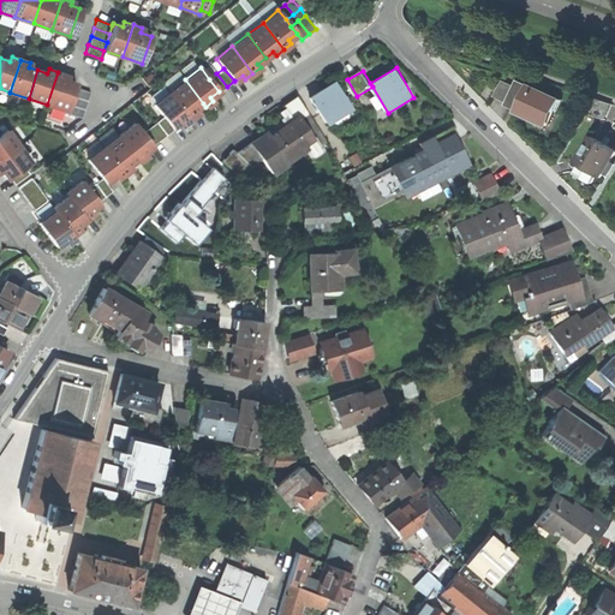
[(65,79),(66,75),(58,72),(47,105),(66,111),(69,103),(71,95),(73,87),(75,83),(65,79)]
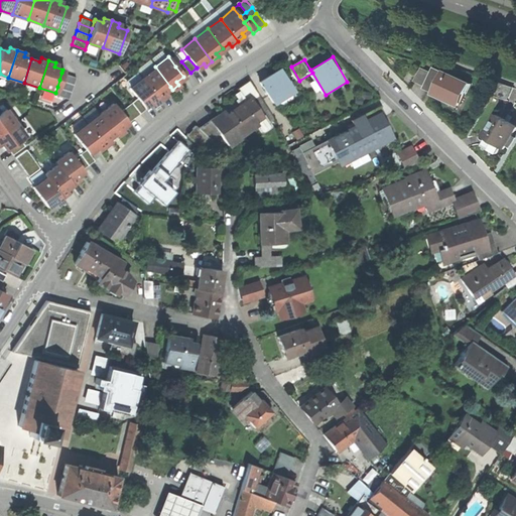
[(184,78),(190,73),(181,61),(175,67),(183,77),(184,78)]
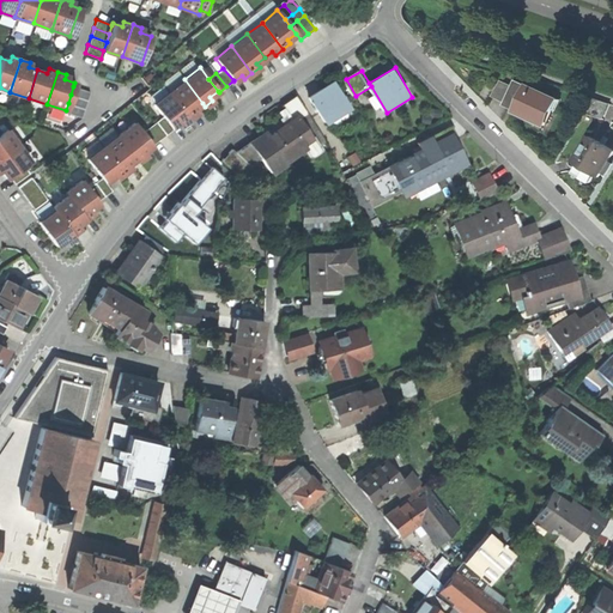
[(196,113),(194,109),(202,103),(184,79),(169,91),(189,119),(196,113)]
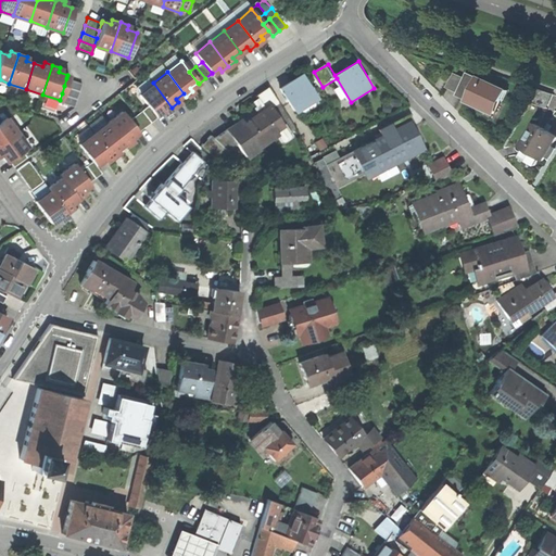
[(305,72),(281,87),(298,113),(321,98),(305,72)]
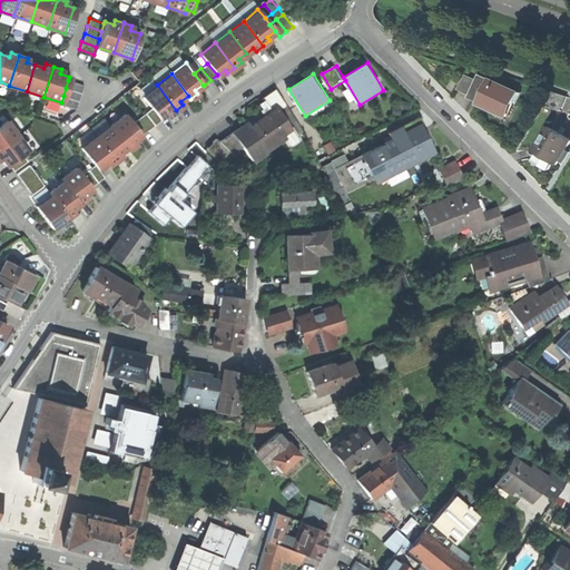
[(467,76),(458,90),(474,98),(481,82),(467,76)]
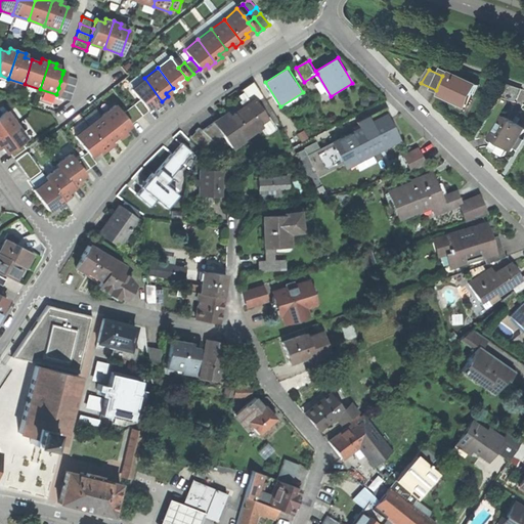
[(451,72),(440,96),(448,100),(449,97),(466,104),(471,94),(475,96),(480,85),(451,72)]
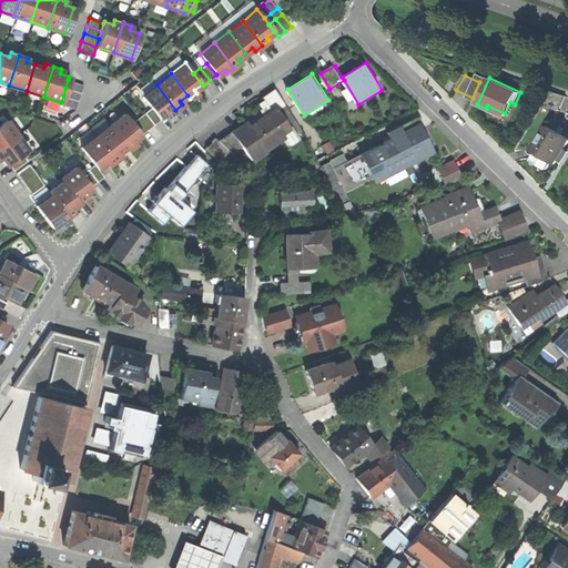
[(82,85),(68,80),(66,88),(80,93),(82,85)]
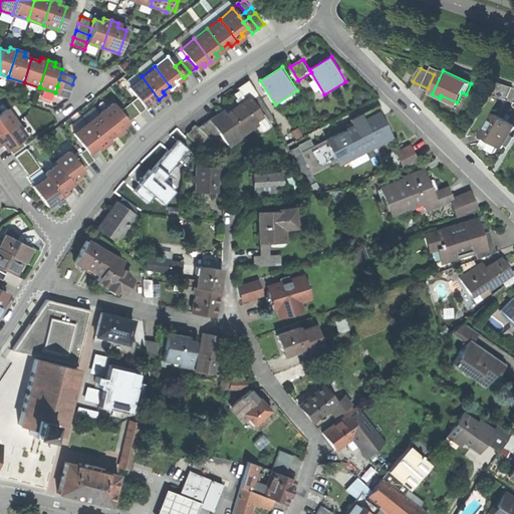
[(159,99),(142,76),(129,86),(136,97),(144,106),(150,101),(153,104),(159,99)]
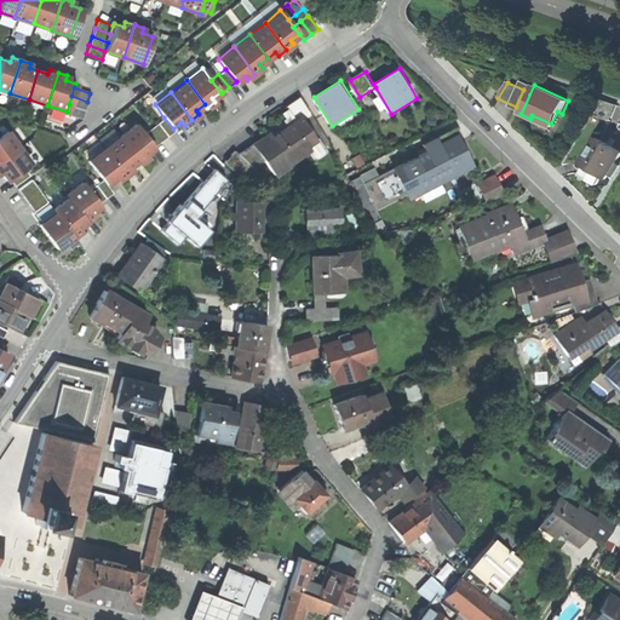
[(69,104),(85,110),(87,102),(72,96),(69,104)]
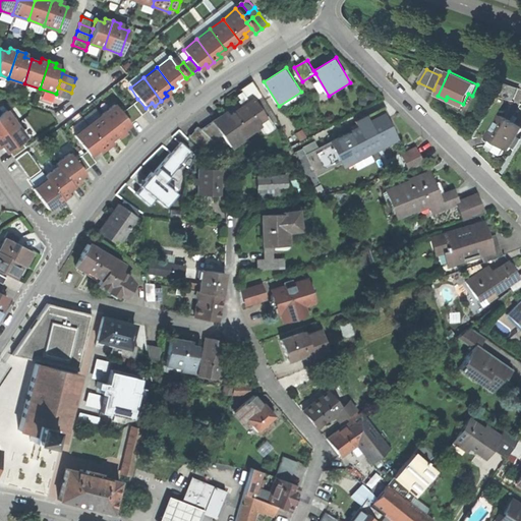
[(251,99),(252,100),(257,97),(259,94),(250,81),(237,90),(245,102),(251,99)]
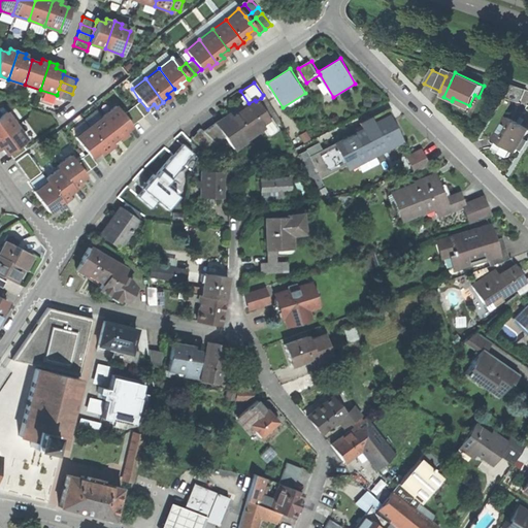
[(525,90),(510,85),(505,98),(520,103),(525,90)]
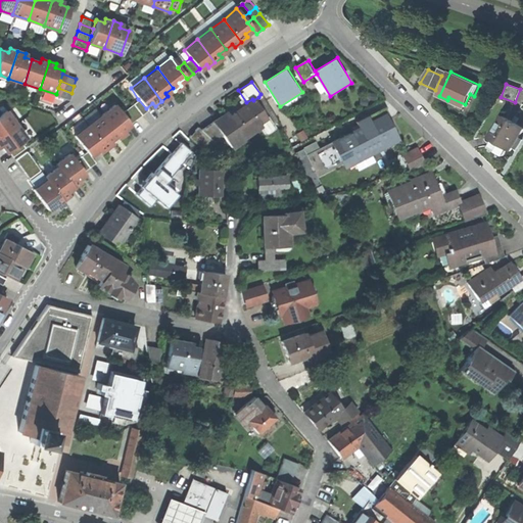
[(58,88),(56,94),(55,95),(68,100),(72,93),(58,88)]
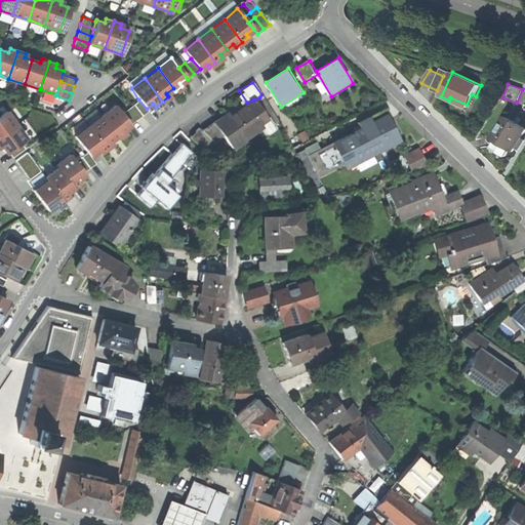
[(148,111),(147,109),(138,99),(133,104),(142,115),(148,111)]
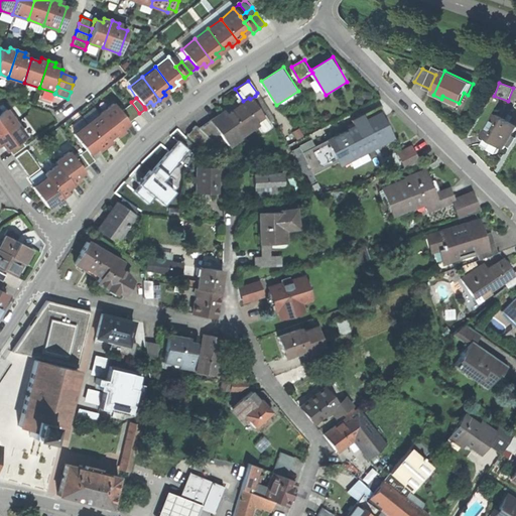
[(223,115),(236,133),(245,127),(246,128),(254,123),(261,133),(269,127),(250,99),(249,98),(243,101),(224,115),(223,115)]
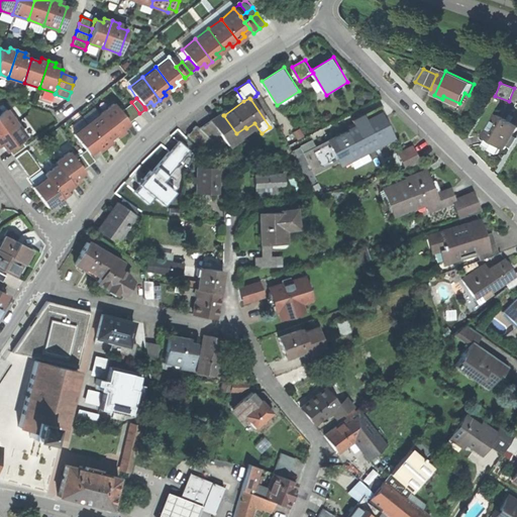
[(139,113),(131,102),(125,107),(133,118),(139,113)]
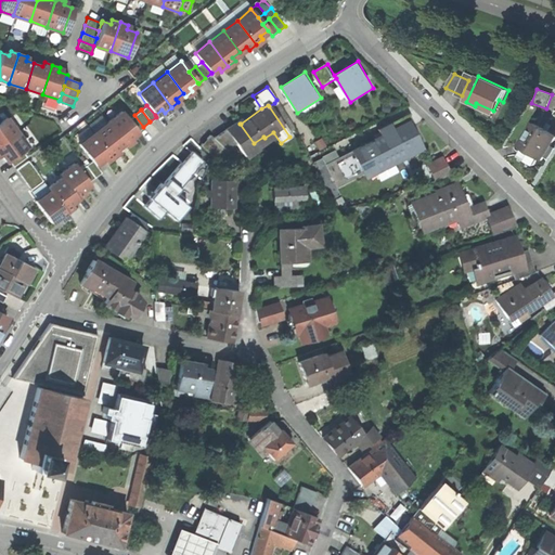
[(137,131),(128,119),(121,111),(106,121),(123,142),(126,145),(132,141),(129,138),(137,131)]
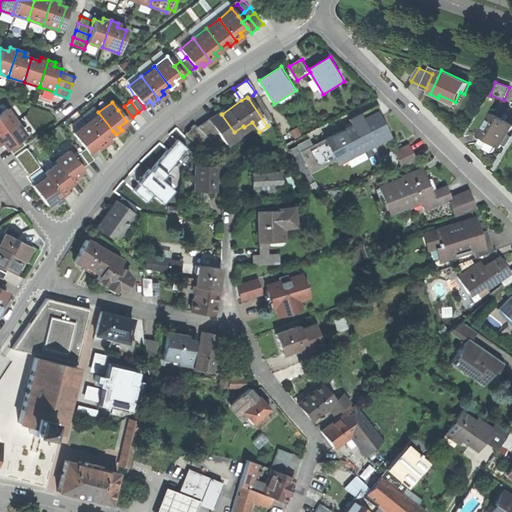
[(132,117),(124,106),(118,110),(126,121),(132,117)]
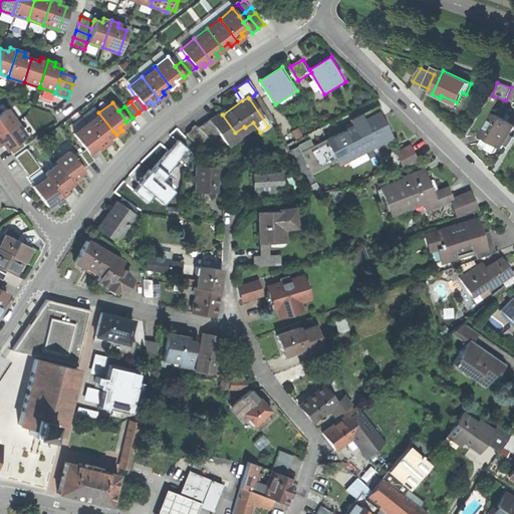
[(0,133),(15,121),(5,108),(0,111),(0,133)]
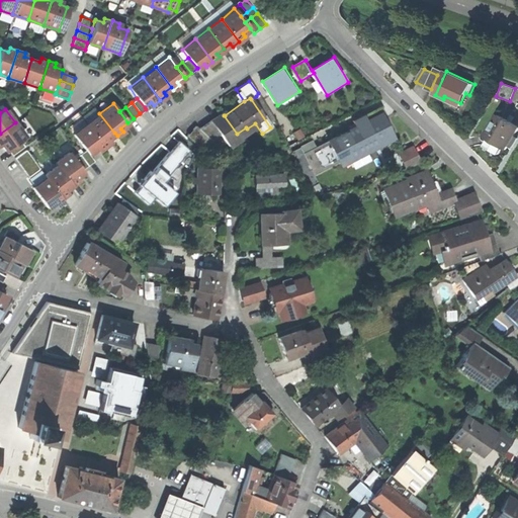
[(221,143),(221,144),(225,142),(228,146),(240,138),(237,134),(224,115),(225,115),(223,112),(198,128),(217,146),(221,143)]
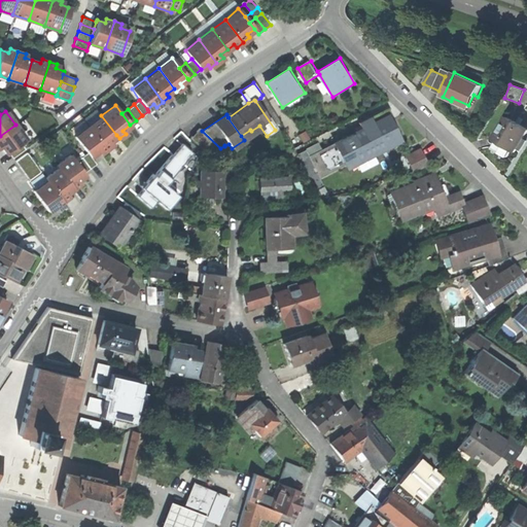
[(116,135),(101,115),(88,126),(105,149),(112,144),(109,140),(116,135)]
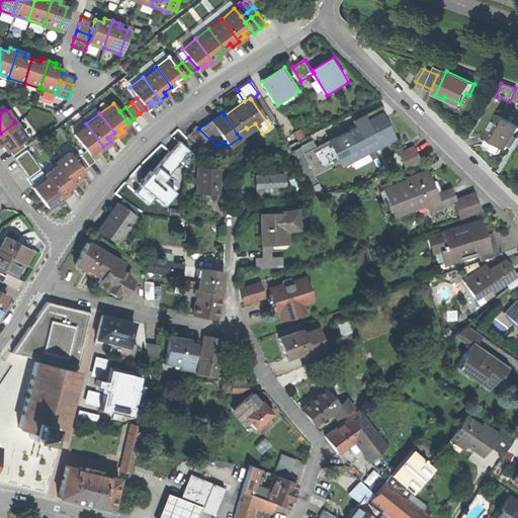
[(500,154),(504,148),(507,150),(510,145),(513,147),(517,139),(515,137),(517,131),(517,125),(500,115),(486,138),(490,140),(486,146),(500,154)]
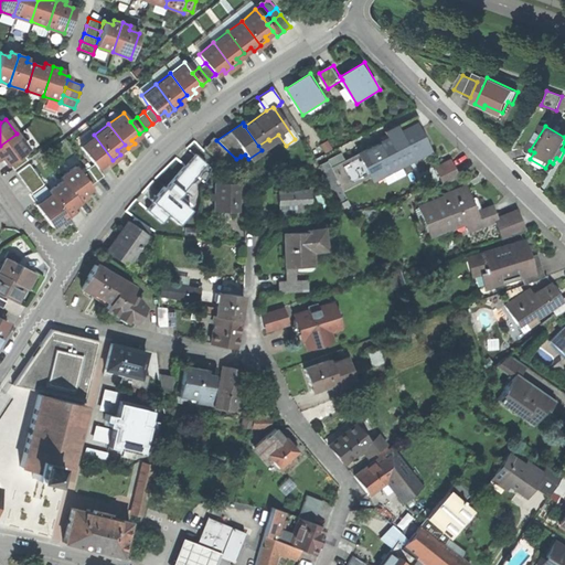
[(360,152),(371,176),(409,155),(412,159),(429,150),(418,128),(402,137),(400,131),(360,152)]
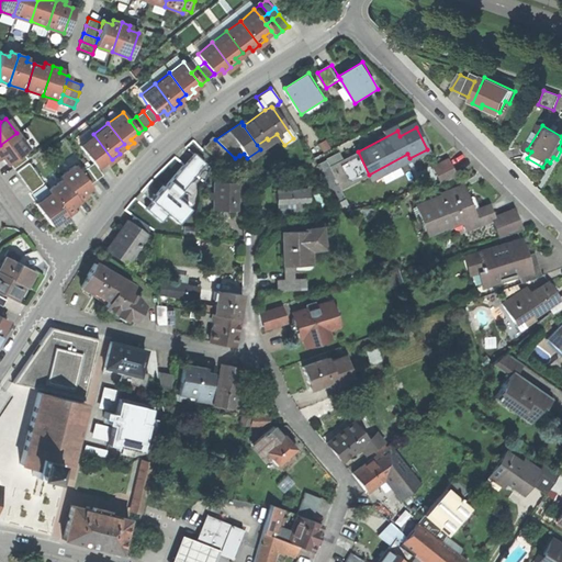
[(17,133),(0,145),(0,155),(6,164),(8,161),(22,152),(27,147),(17,133)]
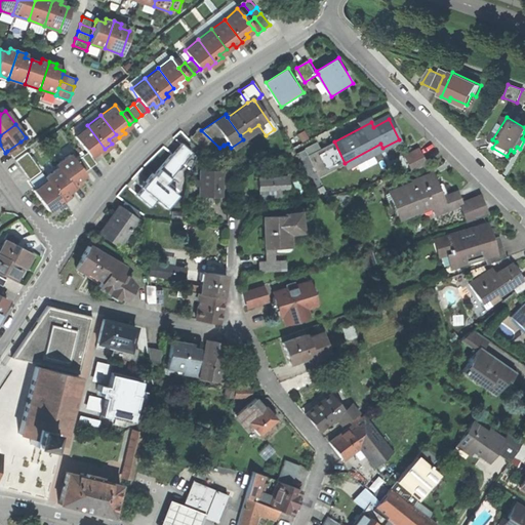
[(105,149),(87,125),(74,135),(86,152),(89,156),(96,150),(99,153),(105,149)]
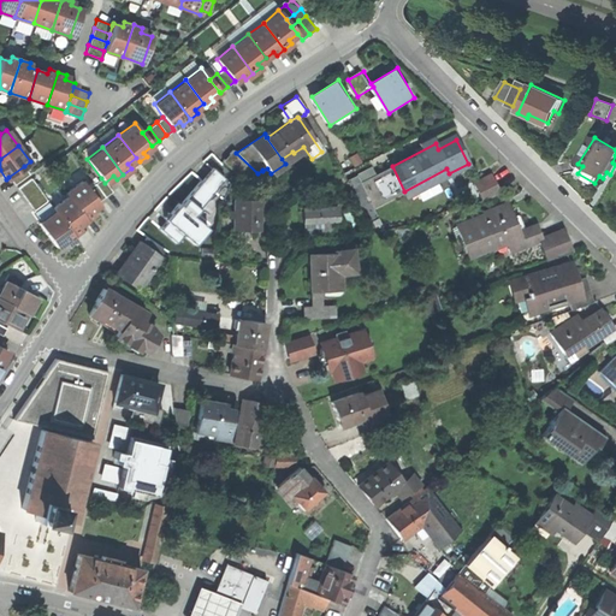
[(265,175),(262,171),(262,170),(258,173),(236,153),(232,149),(221,161),(249,187),(265,175)]
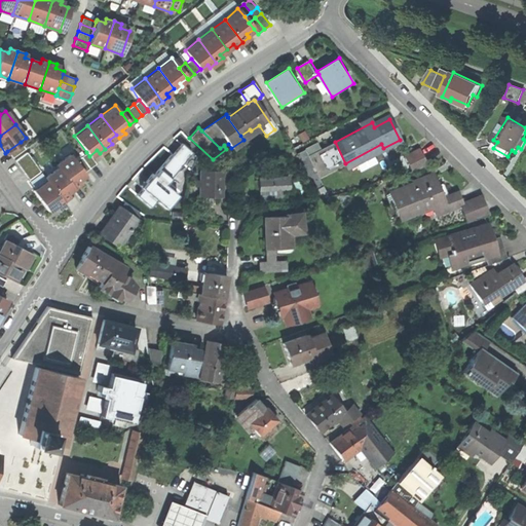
[(306,155),(317,177),(345,163),(335,142),(334,141),(306,155)]
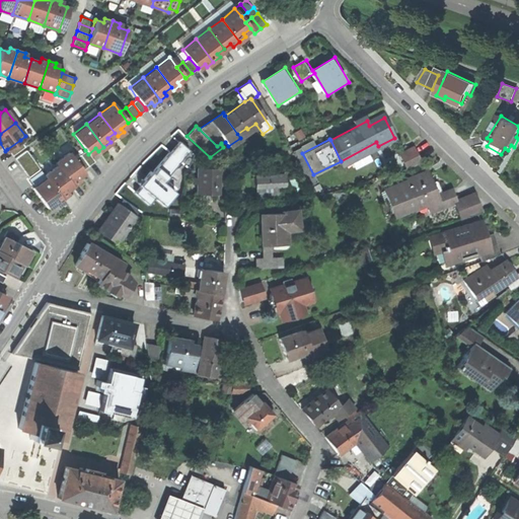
[(20,140),(7,149),(12,155),(24,146),(20,140)]
